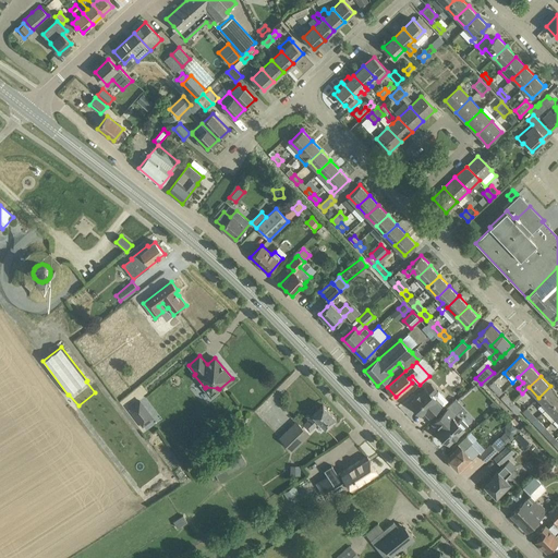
[(489,386),(499,396),(504,391),(495,381),(489,386)]
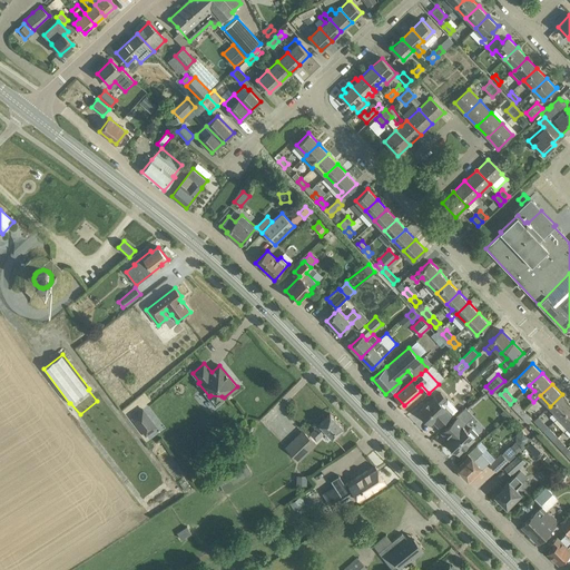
[(434,396),(419,412),(422,415),(421,416),(421,418),(424,421),(425,421),(426,420),(430,424),(433,421),(439,428),(451,415),(449,413),(451,412),(453,414),(458,410),(448,399),(446,400),(445,399),(445,397),(441,393),(435,397),(434,396)]
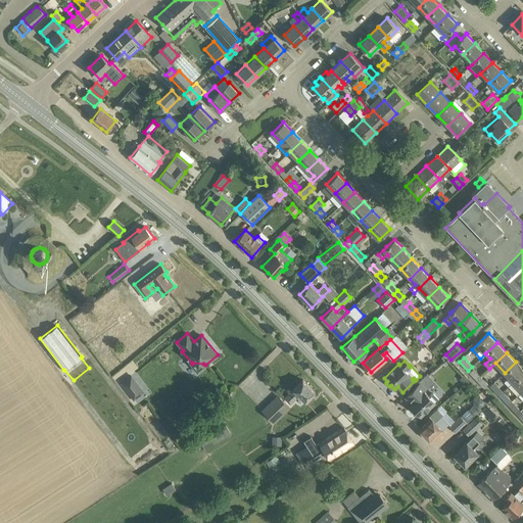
[(522,369),(516,362),(505,373),(514,382),(522,373),(522,369)]
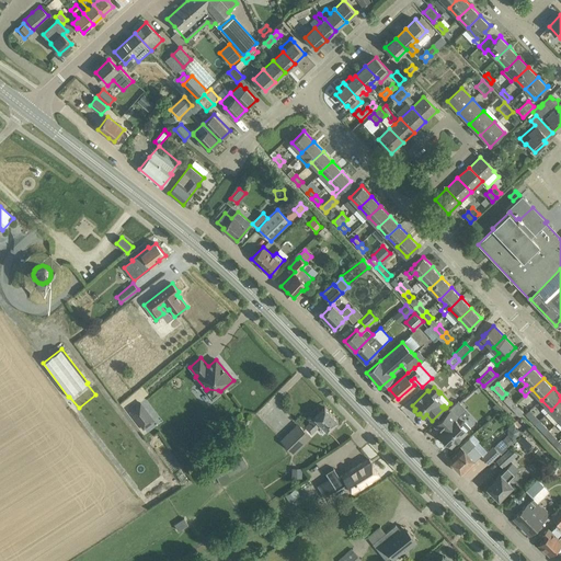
[(508,396),(503,400),(511,408),(516,403),(508,396)]
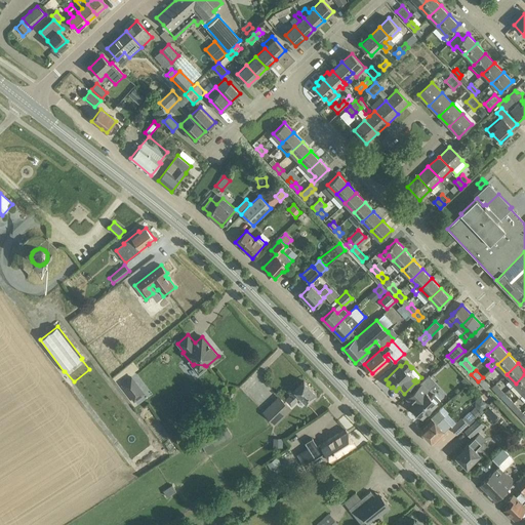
[(421,385),(407,398),(413,404),(411,406),(415,411),(416,414),(419,415),(420,416),(428,410),(430,411),(440,401),(440,400),(435,395),(434,395),(431,398),(426,393),(428,391),(426,389),(435,380),(429,374),(419,384),(421,385)]
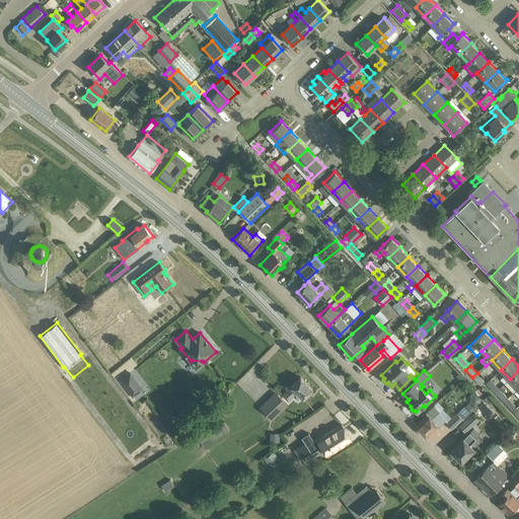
[(518,370),(510,379),(518,388),(518,387),(518,370)]
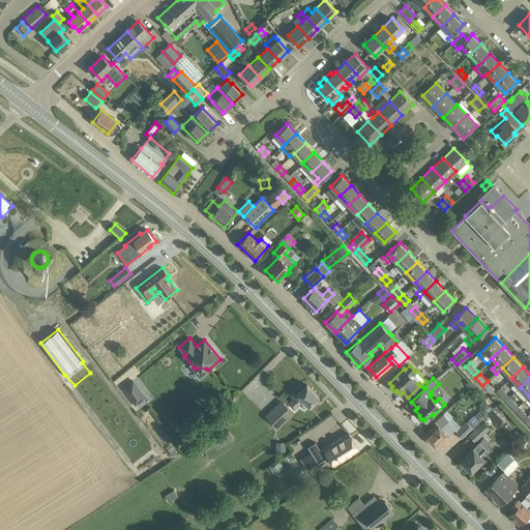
[(133,381),(123,388),(128,395),(138,387),(133,381)]
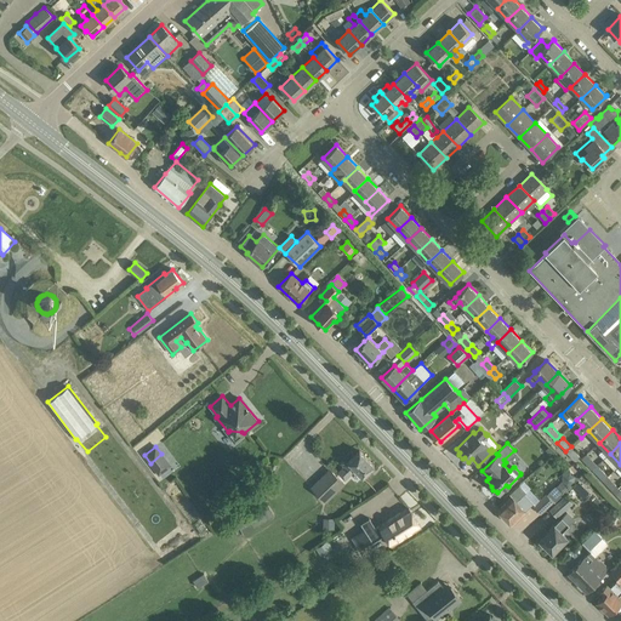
[(571,446),(565,451),(574,461),(580,455),(571,446)]
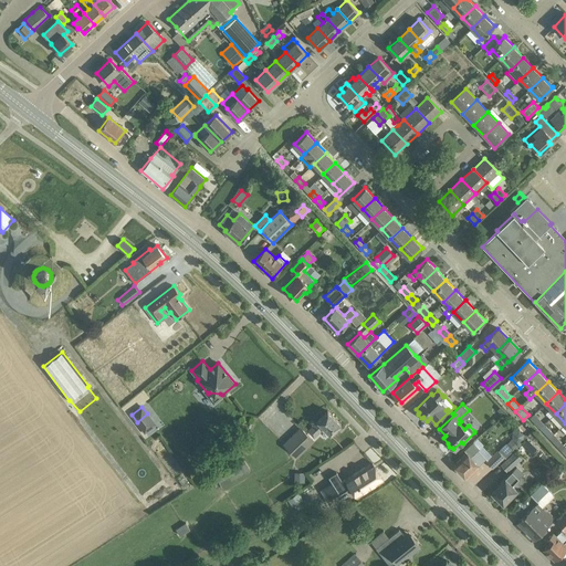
[(308,430),(314,437),(324,428),(331,435),(342,425),(327,410),(317,421),(308,430)]
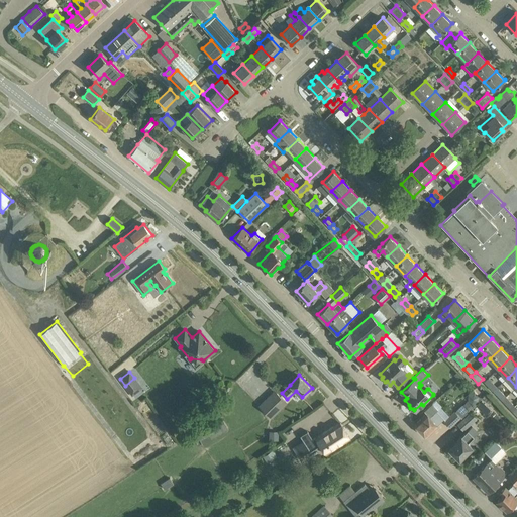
[(488,386),(493,392),(498,388),(492,382),(488,386)]
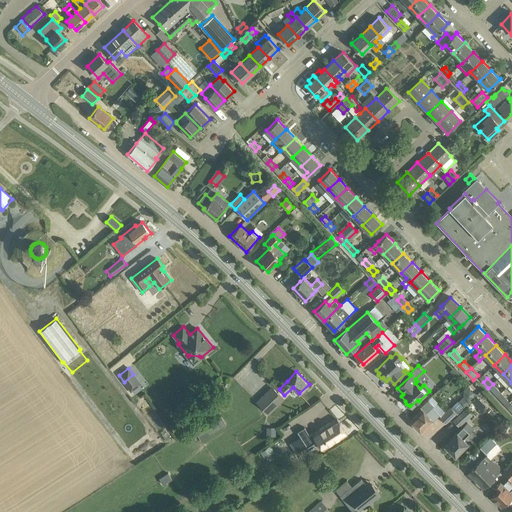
[(488,388),(497,397),(501,393),(493,384),(488,388)]
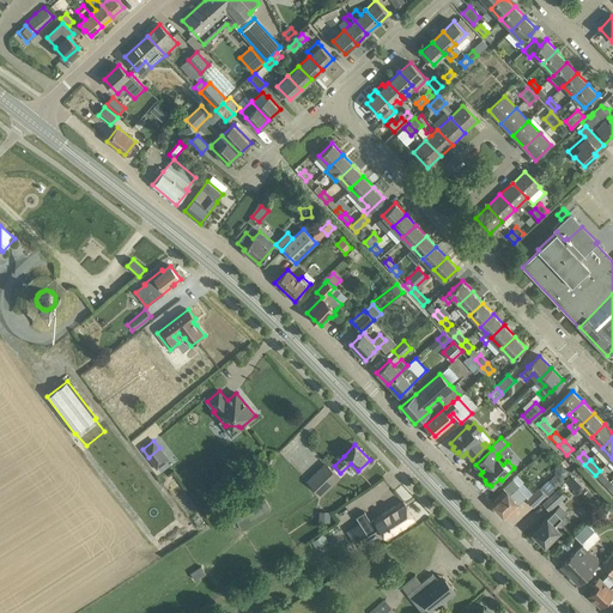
[(308,481),(321,495),(339,478),(326,463),(308,481)]
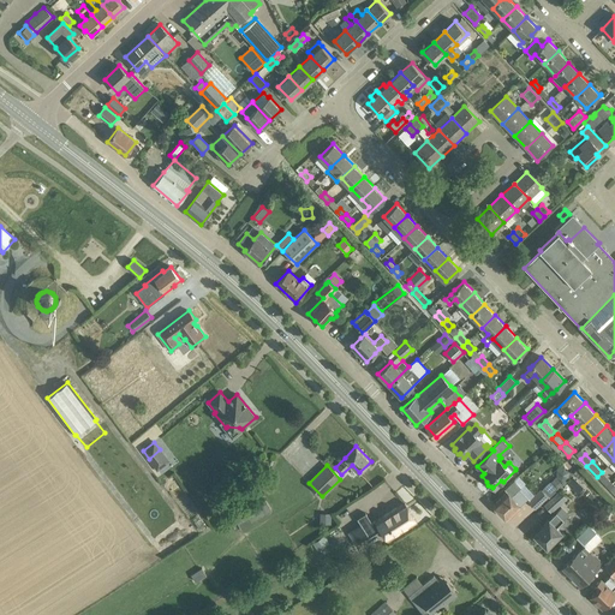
[(602,472),(597,477),(609,488),(614,483),(602,472)]
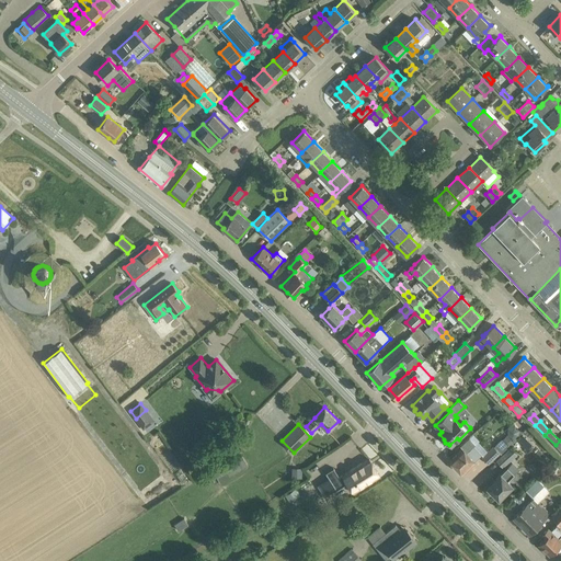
[(507,434),(482,458),(488,464),(500,453),(502,454),(507,448),(514,441),(507,434)]
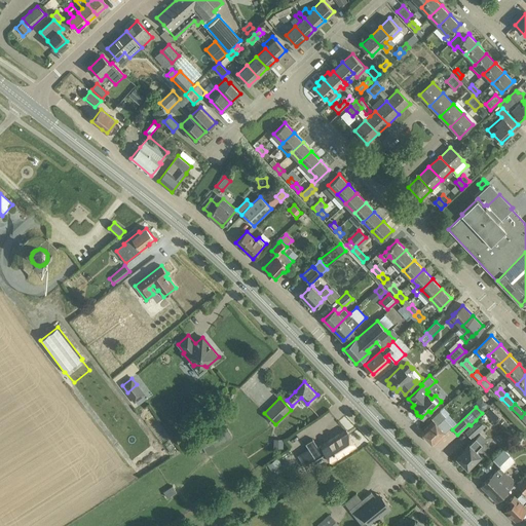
[(492,420),(496,417),(490,409),(486,412),(492,420)]
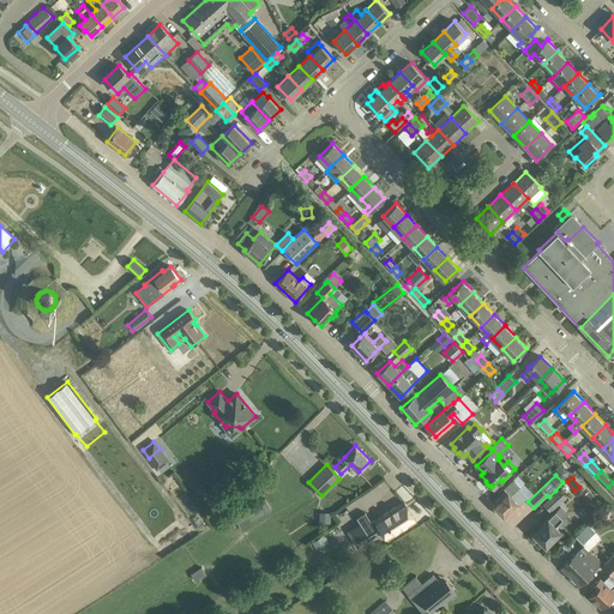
[(506,491),(493,504),(506,518),(527,498),(518,488),(521,486),(515,479),(504,488),(506,491)]
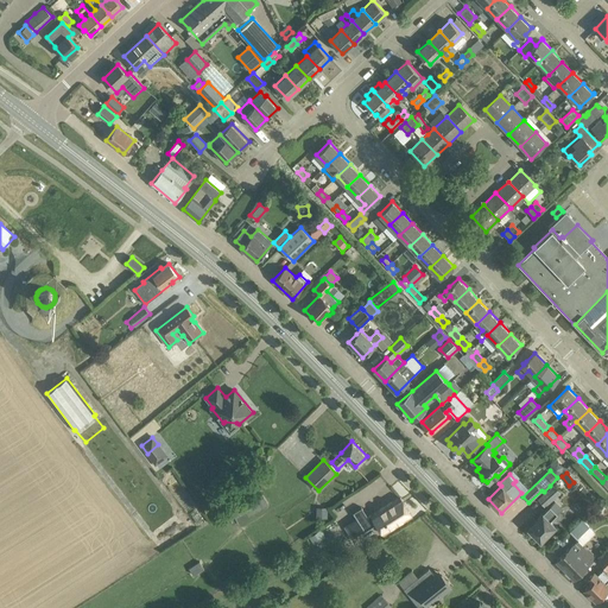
[(555,485),(538,499),(545,506),(553,498),(561,492),(555,485)]
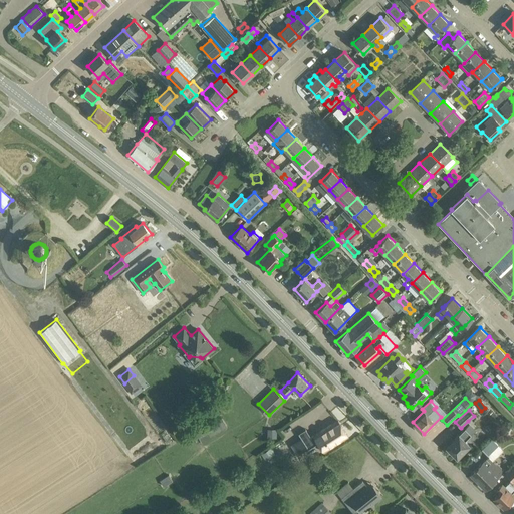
[(302,440),(294,445),(299,454),(316,443),(322,453),(348,436),(338,420),(311,438),(306,430),(298,434),(302,440)]
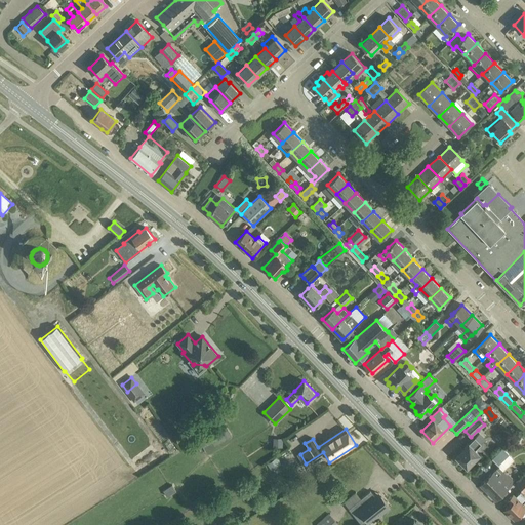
[(475,438),(456,456),(461,461),(460,463),(465,467),(466,467),(467,467),(479,454),(475,450),(481,444),(475,438)]
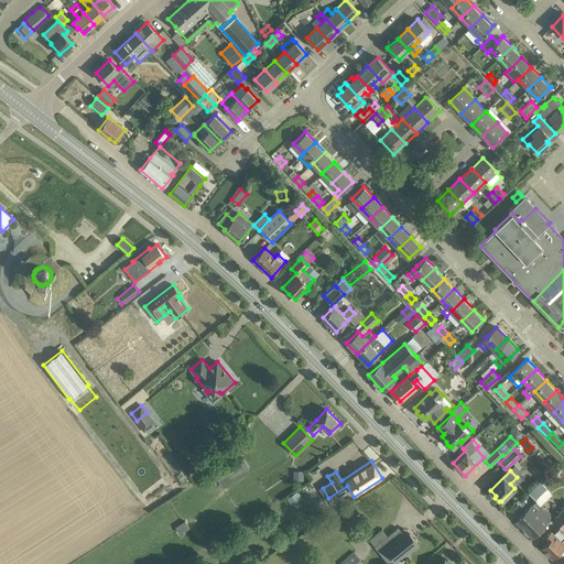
[(303,472),(293,472),(293,480),(303,480),(303,472)]
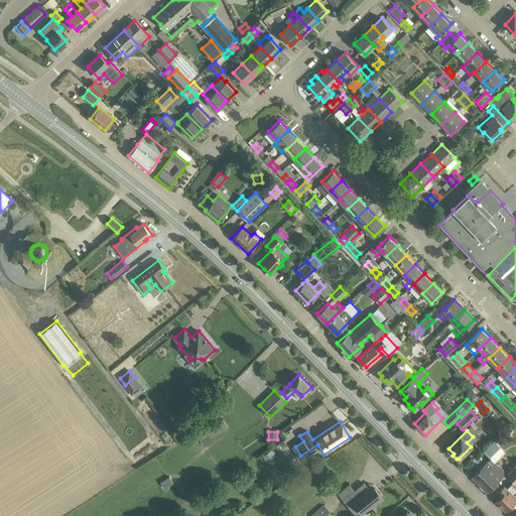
[(495,440),(484,452),(490,459),(491,459),(502,448),(495,440)]
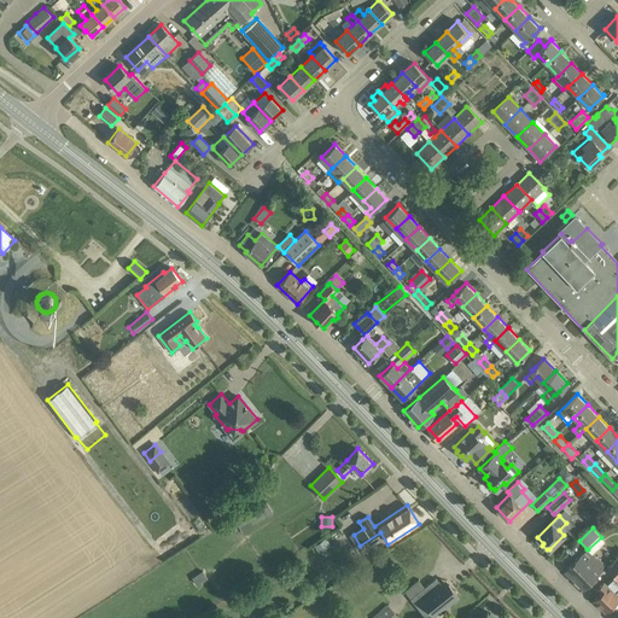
[(324,538),(313,546),(318,552),(328,544),(324,538)]
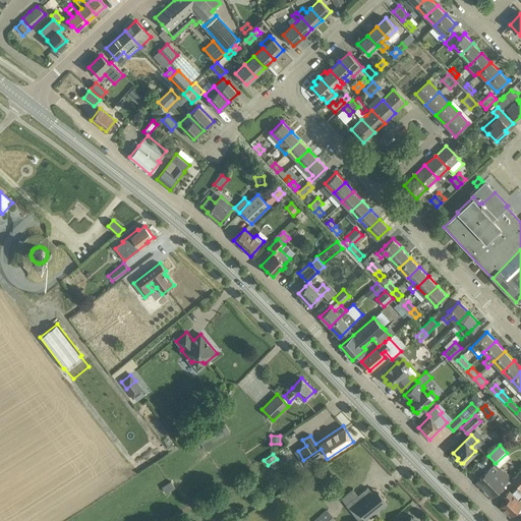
[(495,463),(476,481),(491,497),(505,483),(505,482),(510,477),(500,466),(499,467),(496,463),(495,463)]
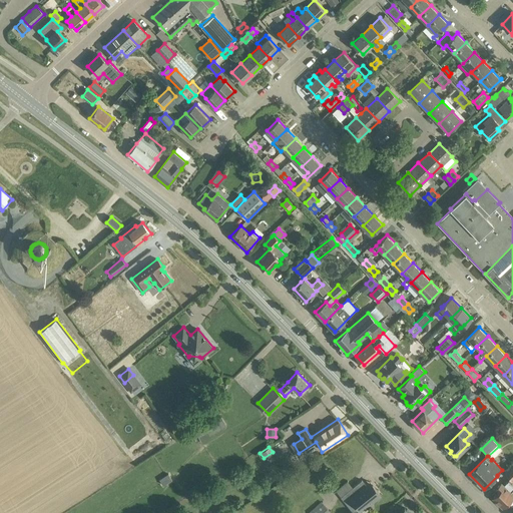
[(512,463),(504,472),(512,480),(512,463)]
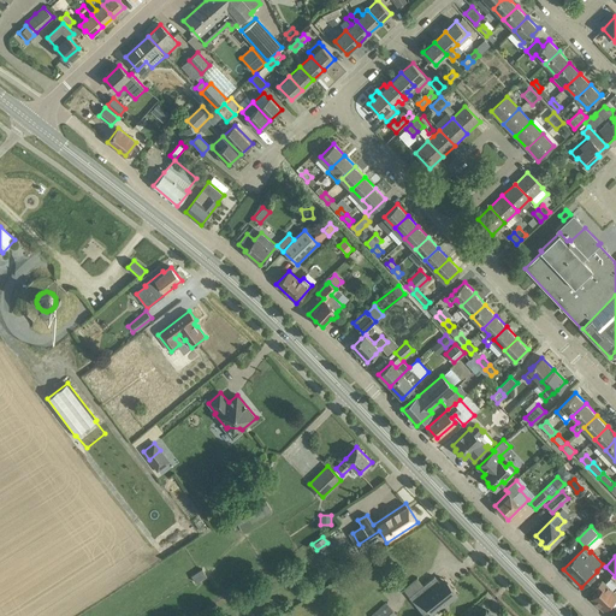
[(191,575),(197,584),(207,576),(202,569),(191,575)]
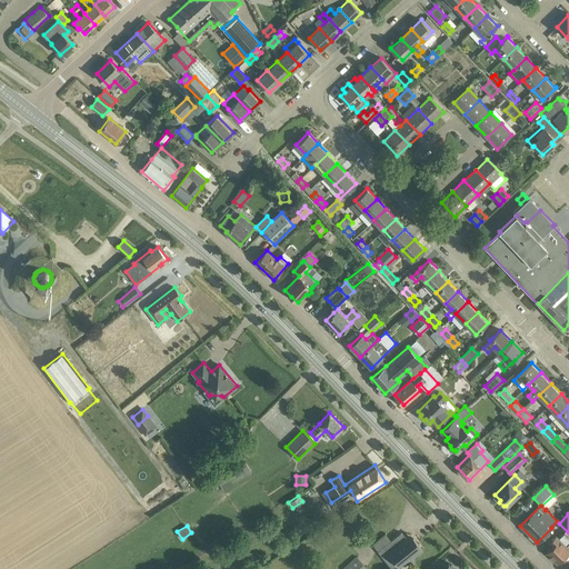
[(401,532),(378,551),(392,568),(398,563),(399,565),(407,558),(408,560),(422,549),(410,535),(406,538),(401,532)]
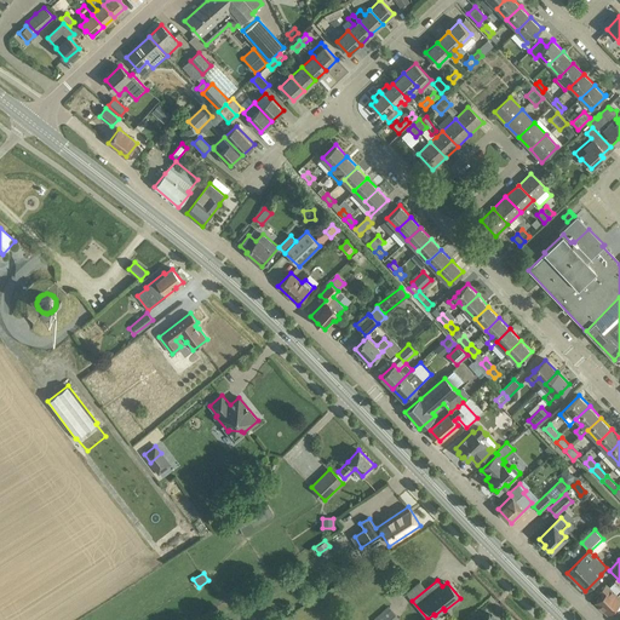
[(603,593),(596,601),(608,613),(619,600),(619,597),(618,596),(619,592),(619,586),(614,581),(609,586),(606,584),(600,590),(603,593)]
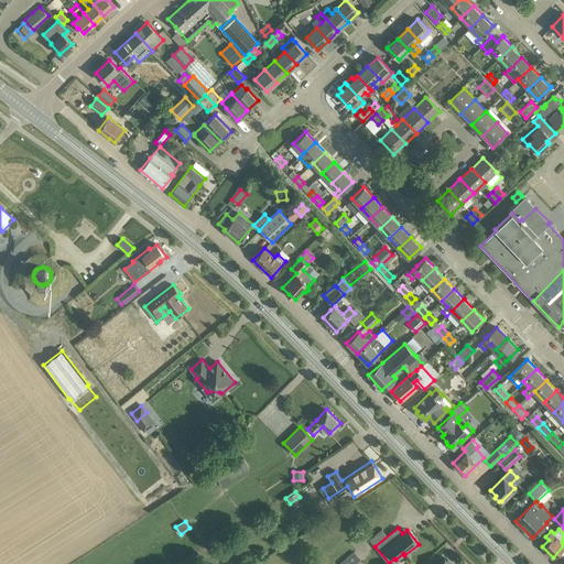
[(342,563),(364,563),(354,553),(342,563)]
